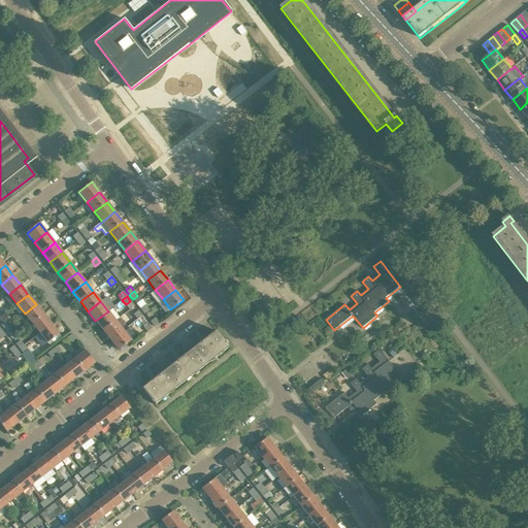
[(43,315),(36,304),(25,314),(32,323),(43,315)]
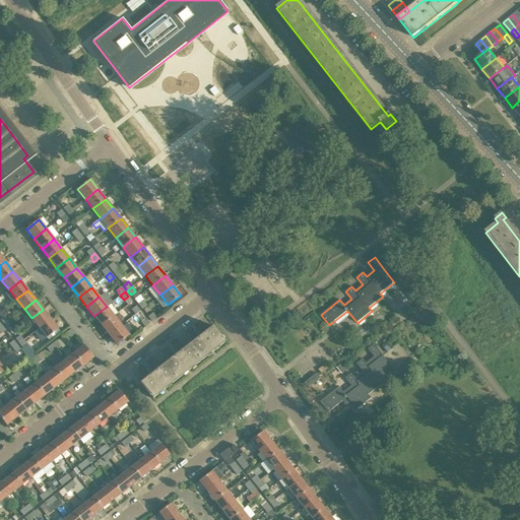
[(429,321),(434,317),(424,305),(419,309),(429,321)]
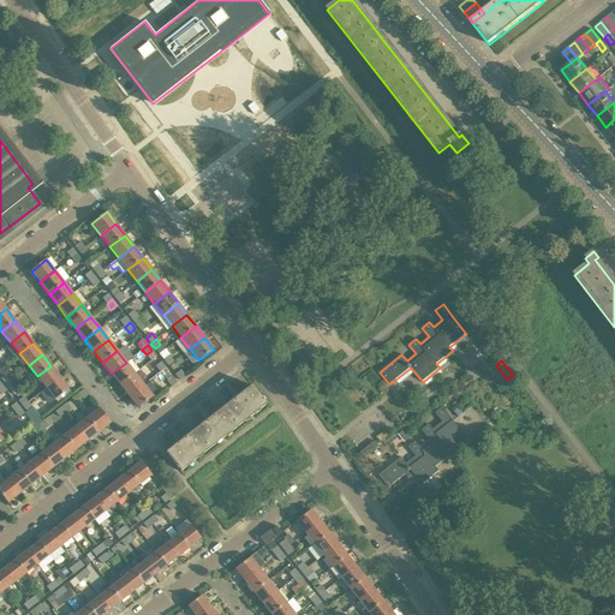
[(135,374),(126,363),(111,374),(120,386),(135,374)]
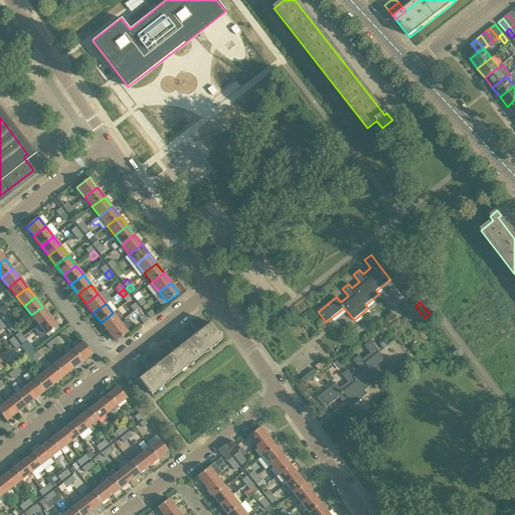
[(49,316),(42,307),(31,315),(38,325),(49,316)]
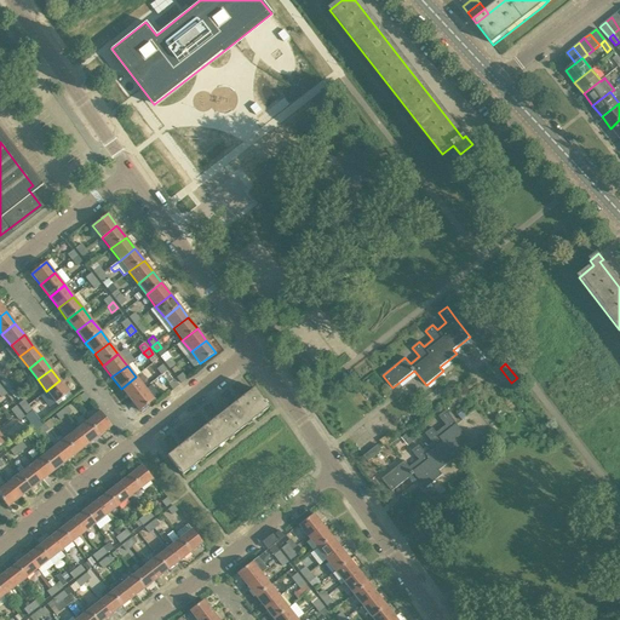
[(136,377),(121,389),(130,400),(145,389),(136,377)]
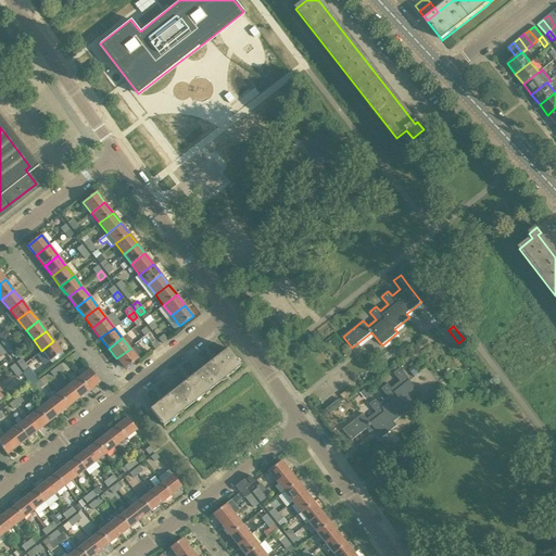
[(62,352),(53,341),(41,351),(50,362),(62,352)]
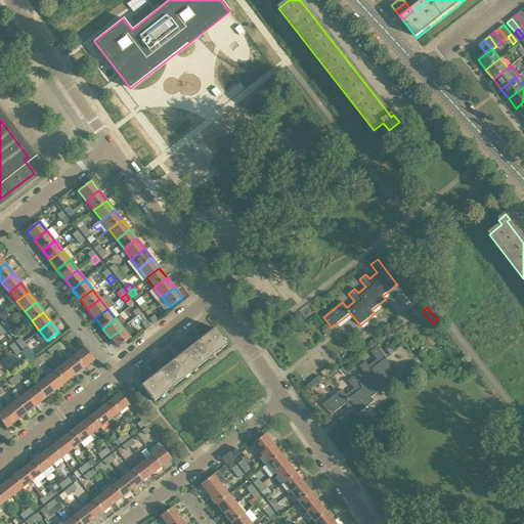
[(130,338),(123,329),(110,338),(118,348),(130,338)]
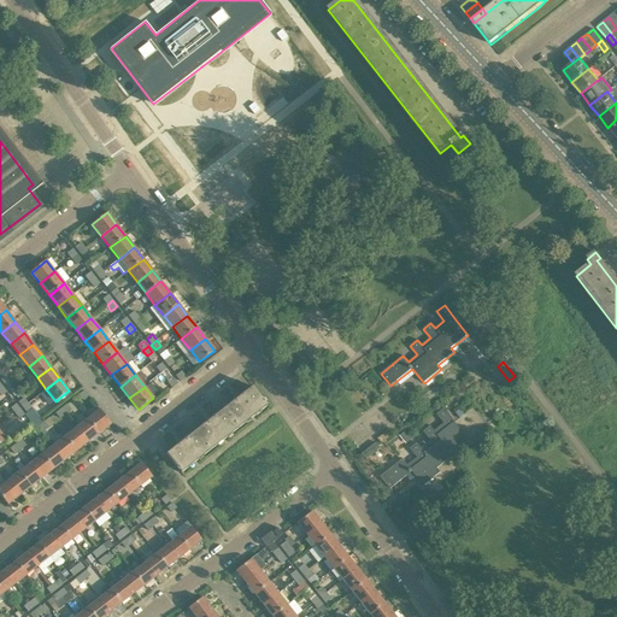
[(268,406),(252,387),(223,410),(239,428),(268,406)]
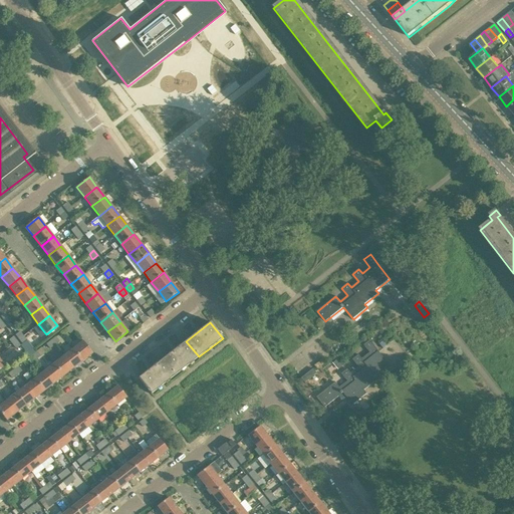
[(48,337),(59,328),(57,325),(46,334),(48,337)]
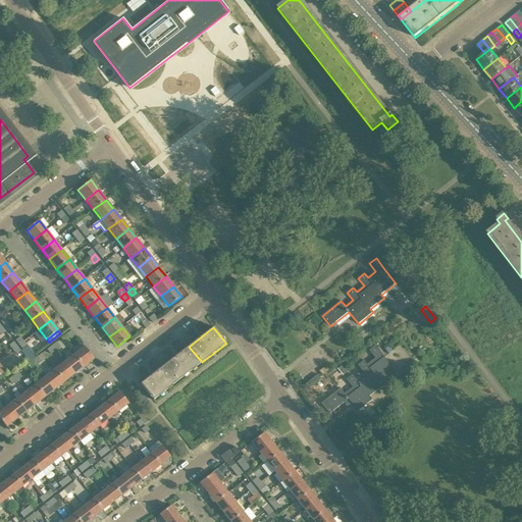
[(71,330),(66,334),(70,338),(74,335),(71,330)]
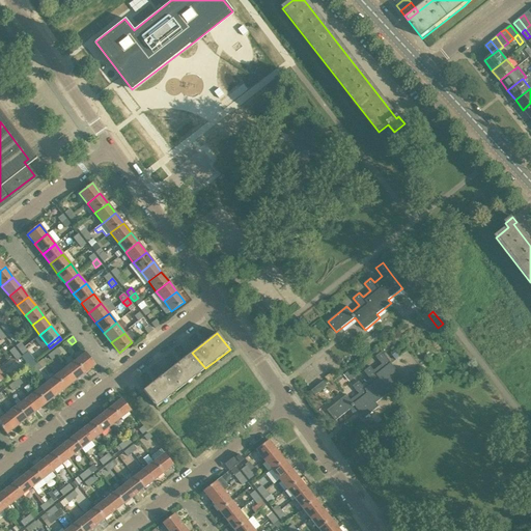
[(53,352),(56,357),(61,353),(57,348),(53,352)]
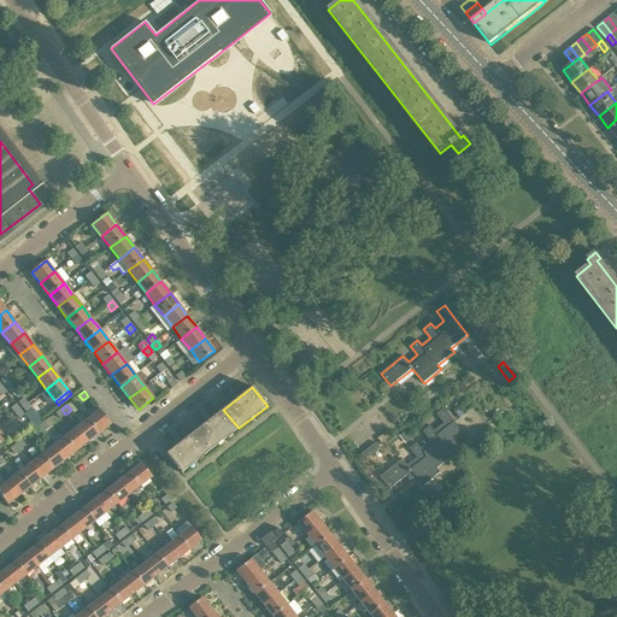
[(36,429),(39,427),(43,423),(31,409),(27,412),(24,415),(36,429)]
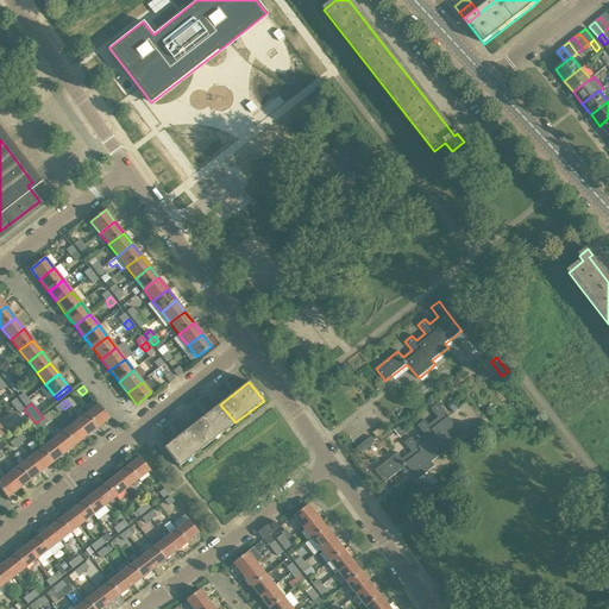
[(61,403),(55,408),(58,413),(64,409),(61,403)]
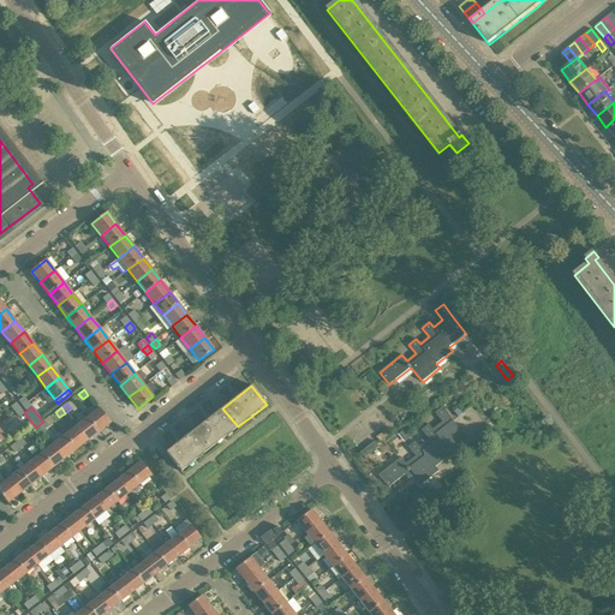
[(401,458),(378,476),(389,488),(411,470),(422,484),(440,471),(436,467),(453,454),(449,449),(466,437),(453,421),(442,407),(435,413),(442,422),(434,429),(429,424),(422,430),(429,440),(419,447),(416,442),(408,447),(416,457),(406,464),(401,458)]
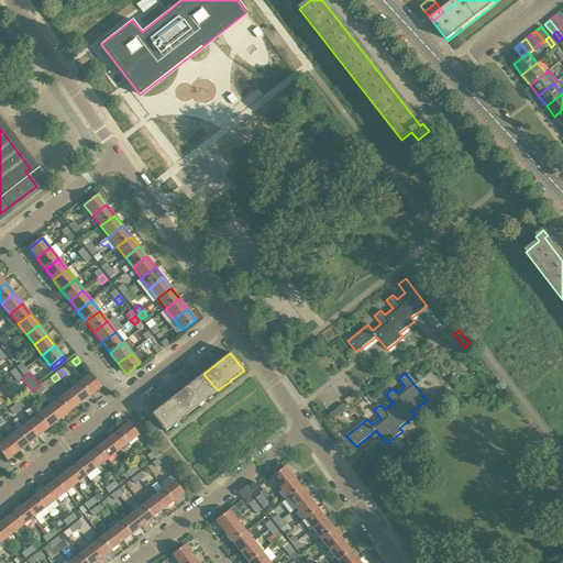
[(80,383),(90,396),(101,387),(90,374),(80,383)]
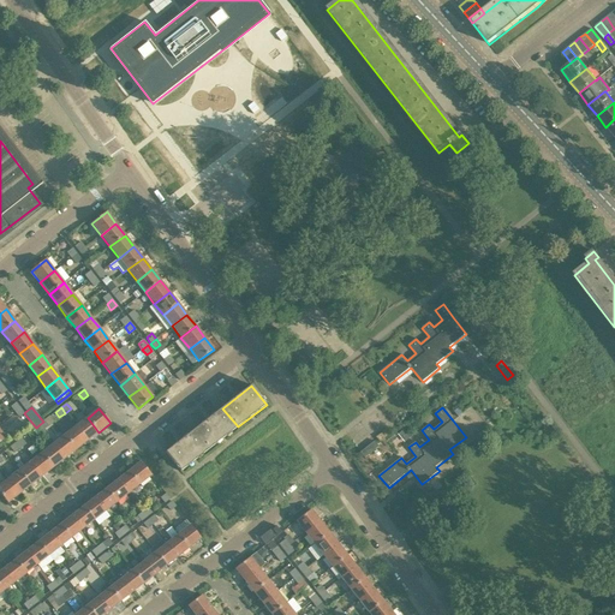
[(222,408),(193,430),(209,449),(238,427),(222,408)]
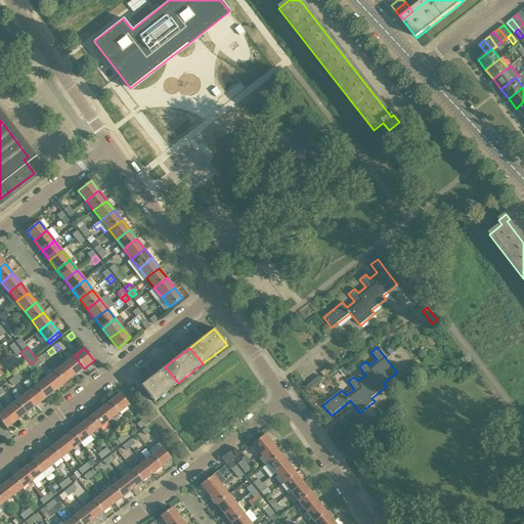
[(64,363),(75,376),(84,368),(75,356),(64,363)]
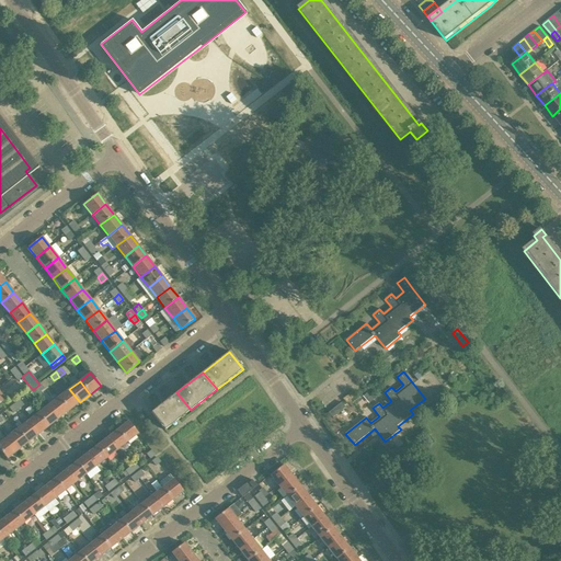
[(44,389),(41,384),(39,385),(35,388),(38,393),(44,389)]
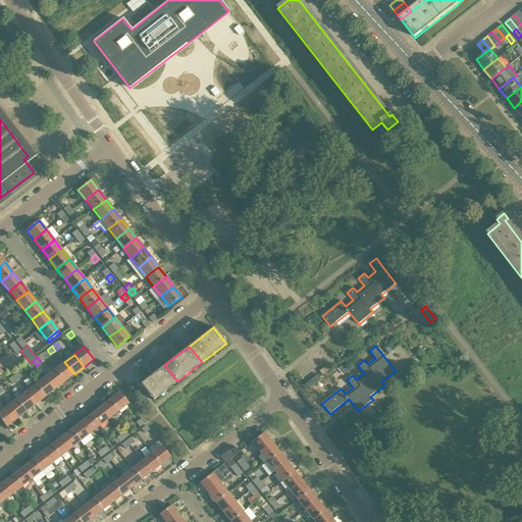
[(55,369),(64,381),(74,374),(64,362),(55,369)]
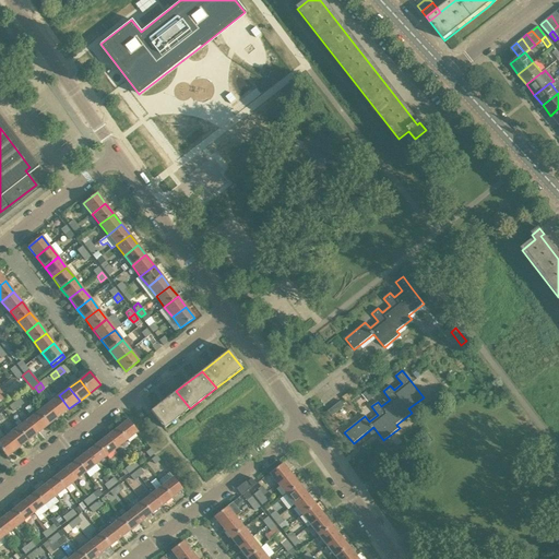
[(352,390),(342,397),(345,401),(355,394),(352,390)]
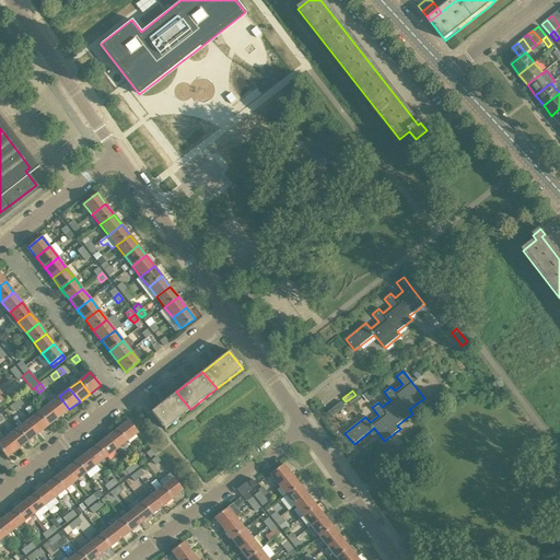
[(368,400),(373,396),(368,391),(363,395),(368,400)]
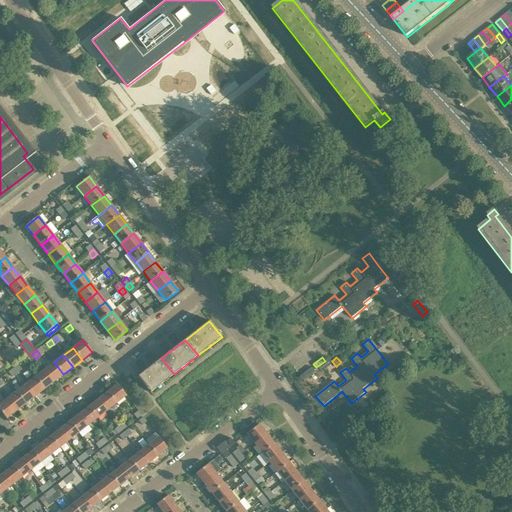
[(150,393),(174,374),(161,358),(137,377),(150,393)]
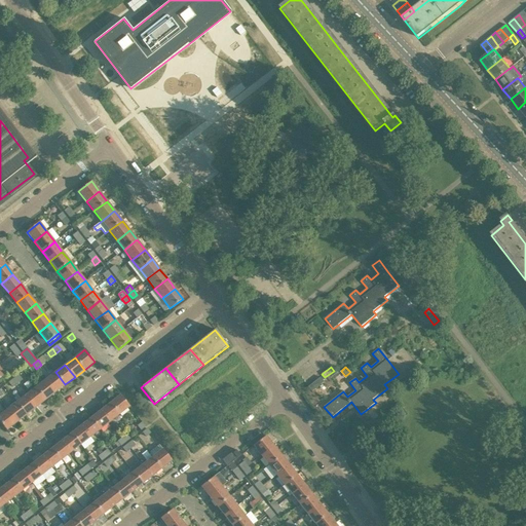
[(45,380),(55,392),(65,384),(55,372),(45,380)]
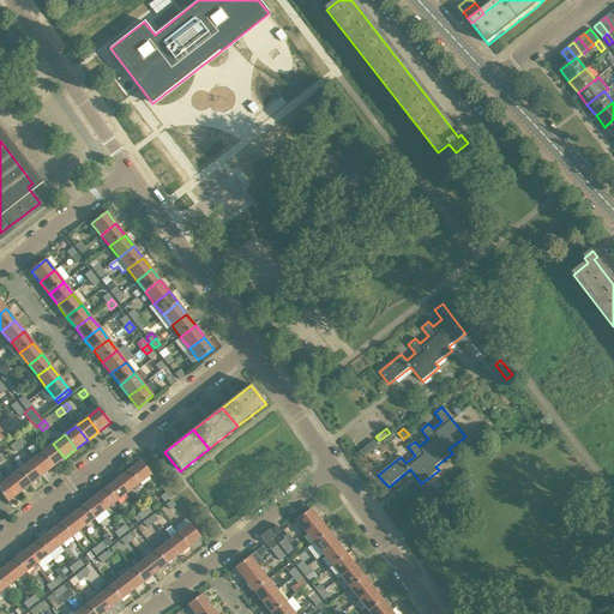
[(16,443),(20,447),(25,444),(22,438),(16,443)]
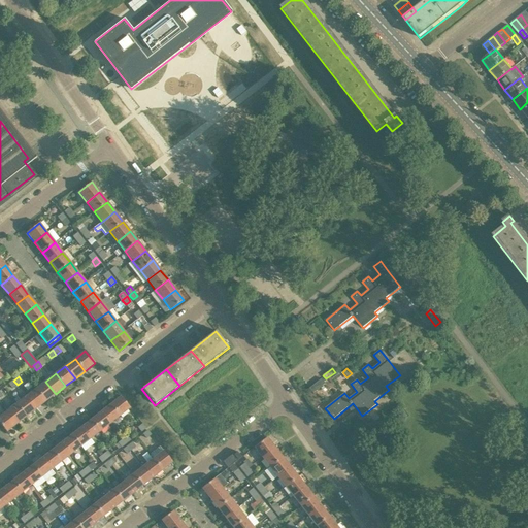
[(322,378),(309,389),(314,393),(326,384),(322,378)]
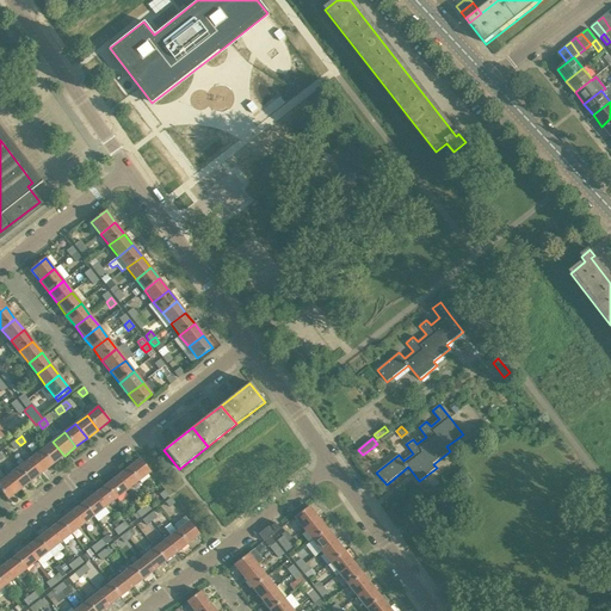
[(16,440),(10,444),(14,450),(20,445),(16,440)]
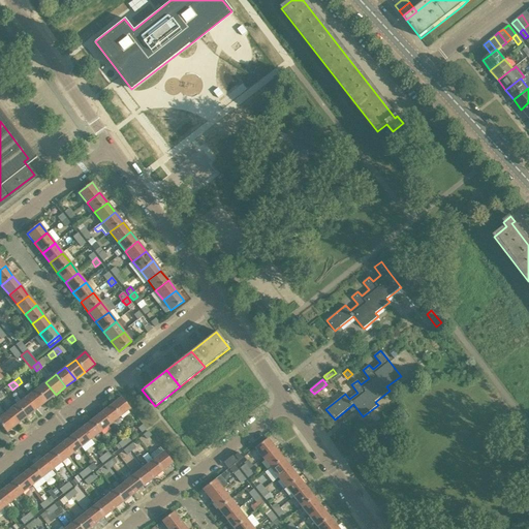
[(36,390),(45,402),(56,395),(45,382),(36,390)]
